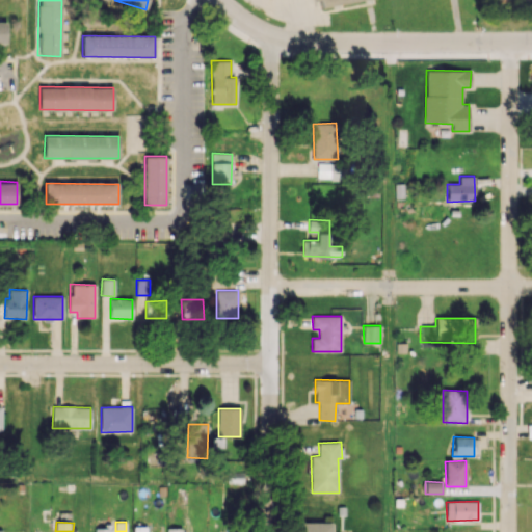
[(331,531),(333,523),(298,523),(298,531),(331,531)]
